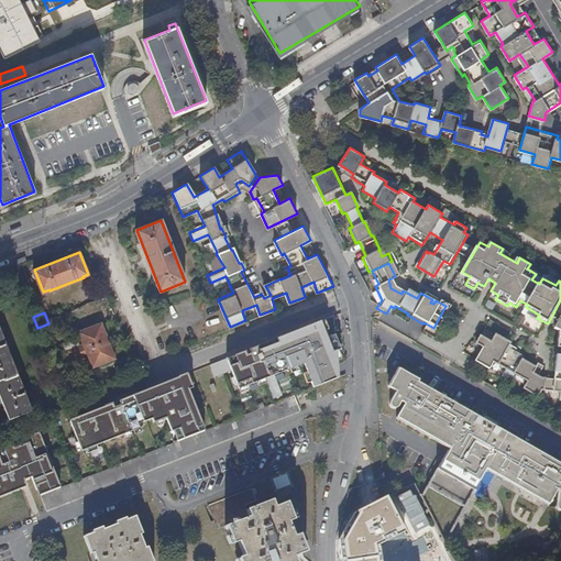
[(333,314),(227,355),(240,386),(305,361),(315,384),(339,375),(337,348),(341,347),(334,331),(333,314)]
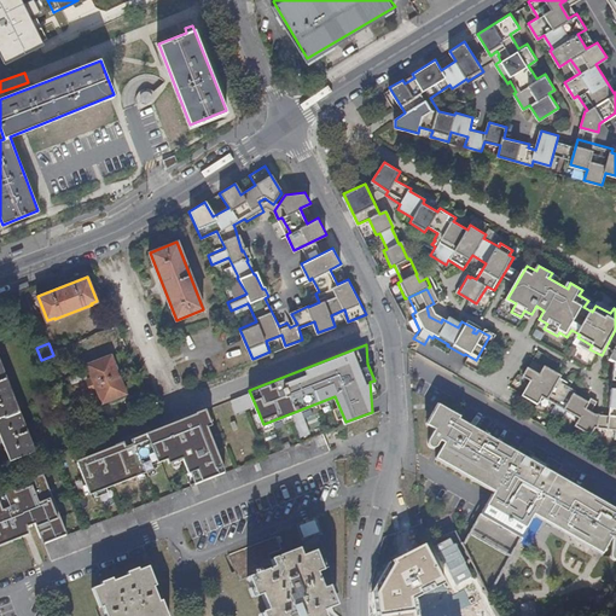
[(87,375),(73,381),(76,389),(120,373),(111,353),(87,362),(93,378),(88,379),(87,375)]
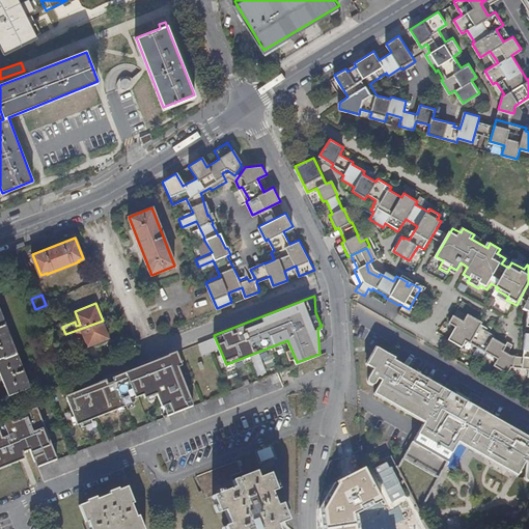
[(0,372),(9,395),(29,387),(0,311),(0,372)]
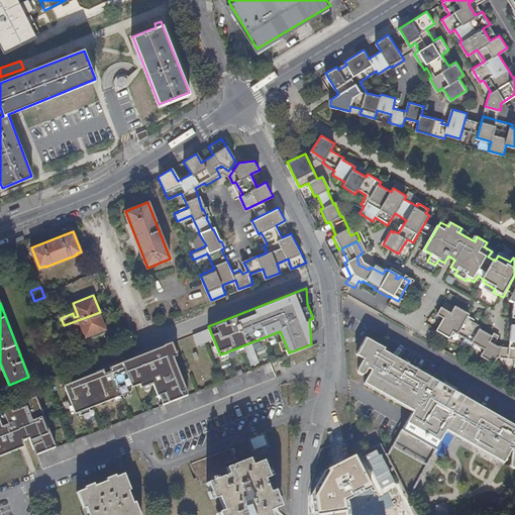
[(514,349),(499,348),(496,346),(502,337),(497,334),(495,338),(482,331),(484,328),(479,325),(482,320),(477,317),(475,320),(471,317),(472,315),(457,307),(453,314),(443,308),(439,315),(448,320),(440,333),(452,340),(456,333),(469,340),(465,347),(472,351),(476,344),(488,351),(484,358),(496,366),(500,359),(514,359),(514,349)]
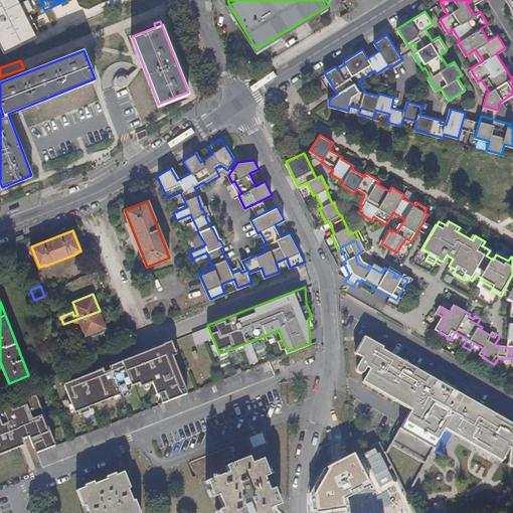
[(100,311),(63,324),(65,330),(77,325),(76,322),(80,320),(86,333),(105,325),(100,311)]
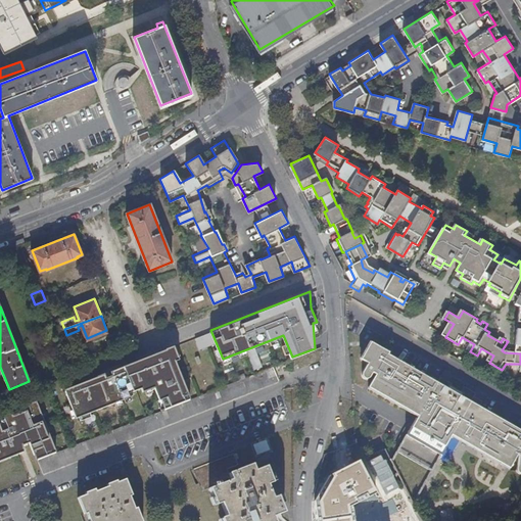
[(389,350),(371,340),(361,358),(368,362),(363,371),(362,372),(362,373),(362,375),(363,376),(365,377),(368,378),(371,376),(373,372),(376,374),(369,386),(419,415),(396,454),(392,461),(393,463),(401,480),(413,501),(451,433),(509,466),(517,453),(518,454),(516,469),(517,469),(517,470),(517,471),(518,472),(519,472),(520,472),(520,446),(520,428),(479,404),(482,398),(473,393),(475,390),(464,384),(460,391),(448,385),(451,381),(440,375),(437,381),(388,352),(389,350)]
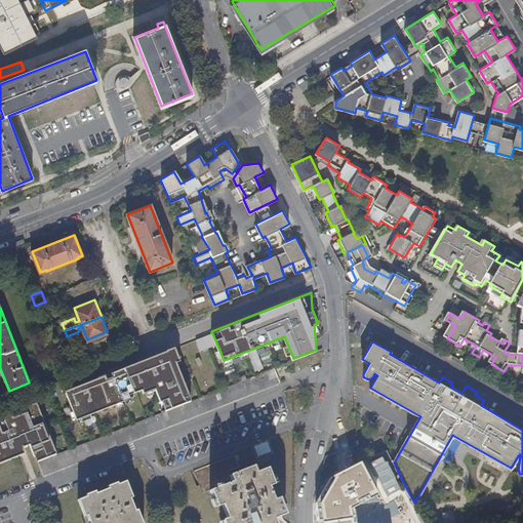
[(171,347),(66,389),(77,417),(156,387),(165,408),(192,398),(171,347)]
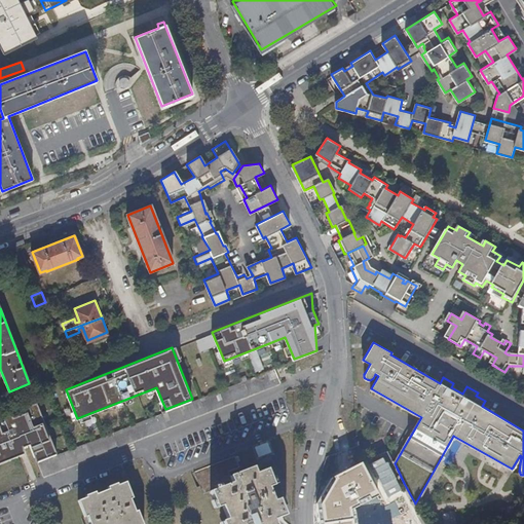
[(0,490),(281,380),(275,366),(192,399),(165,409),(57,452),(38,459),(17,468),(0,474),(0,490)]
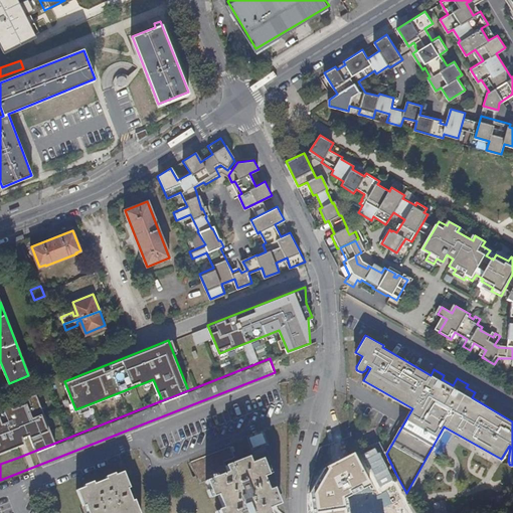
[(25,403),(0,412),(0,452),(23,443),(23,436),(29,435),(37,450),(55,443),(35,393),(23,398),(25,403)]
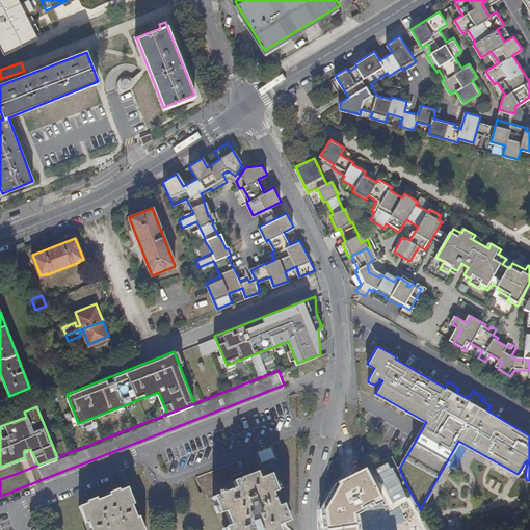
[(263,459),(273,456),(270,447),(260,450),(263,459)]
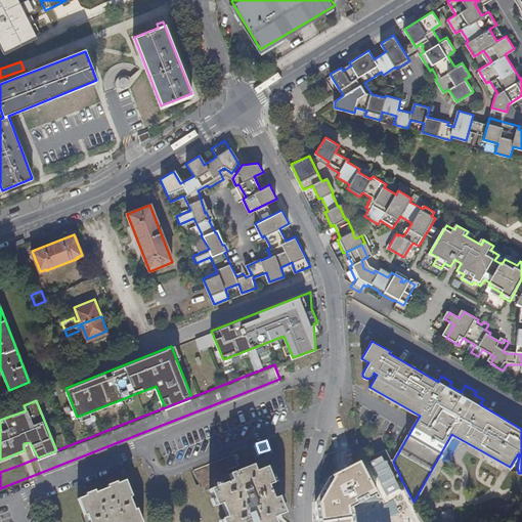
[(387,467),(394,464),(393,462),(386,449),(360,460),(368,476),(388,468),(387,467)]
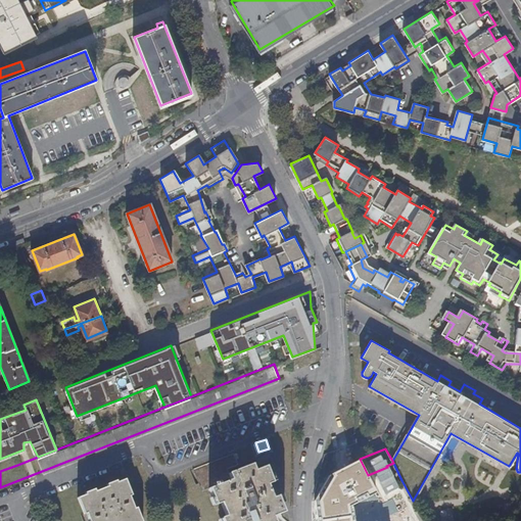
[(235,453),(230,454),(235,466),(239,464),(235,453)]
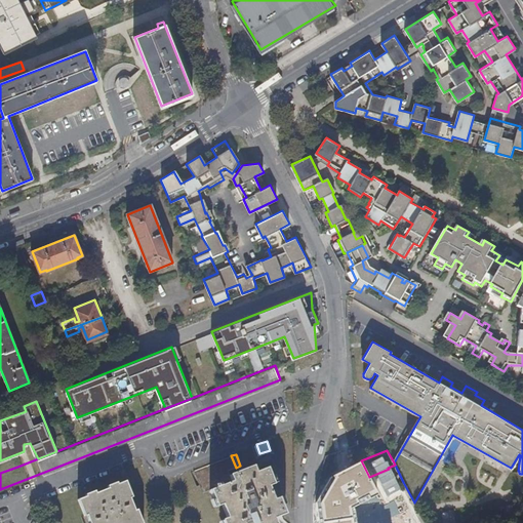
[(273,498),(270,493),(249,501),(238,473),(232,476),(230,470),(236,468),(231,455),(195,471),(205,492),(212,489),(218,505),(224,503),(229,517),(224,519),(225,522),(265,522),(275,519),(274,517),(284,512),(278,496),(273,498)]
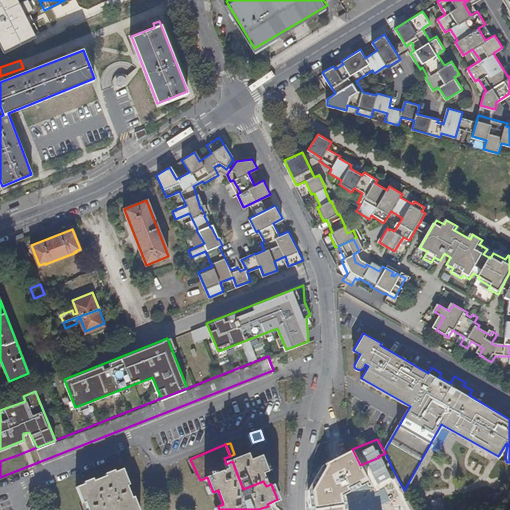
[(243,489),(263,481),(260,473),(266,470),(260,454),(249,459),(247,455),(232,461),(243,489)]
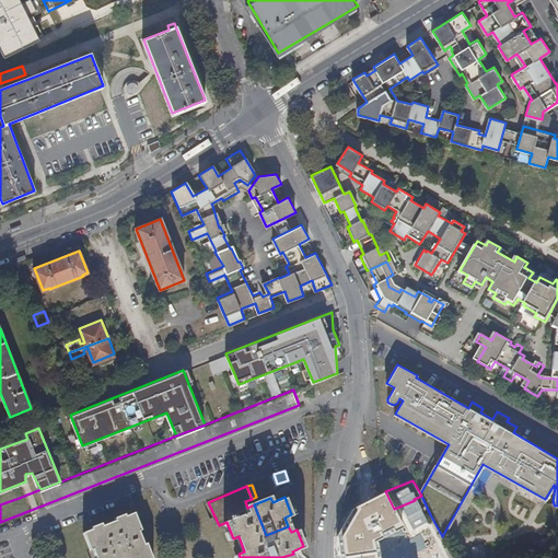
[(338,547),(339,557),(347,557),(361,556),(352,507),(346,518),(340,529),(338,538),(338,547)]
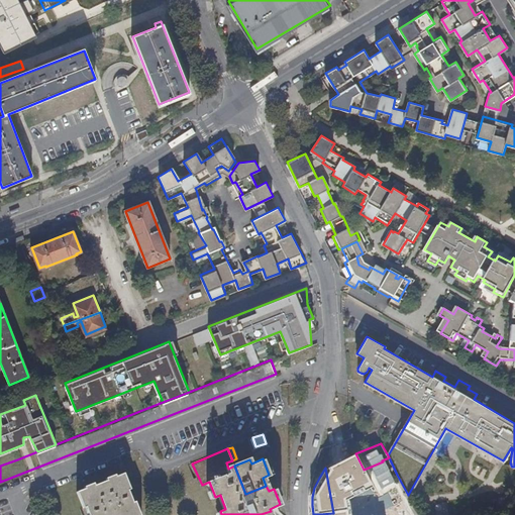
[(417,514),(408,495),(397,475),(381,484),(397,514),(417,514)]
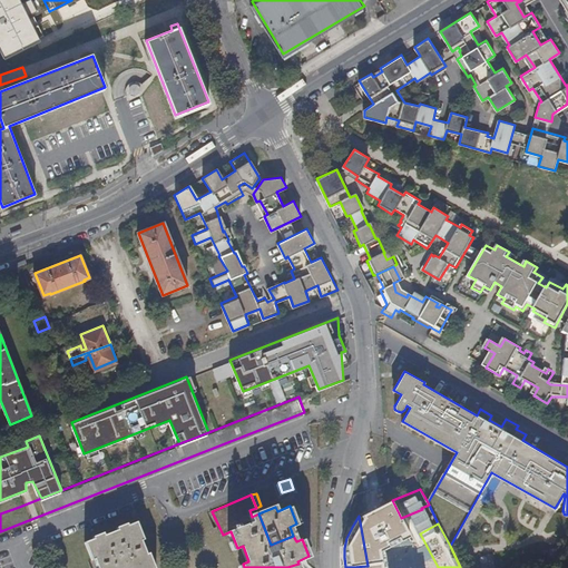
[(96,541),(87,545),(92,558),(95,557),(99,567),(152,567),(155,567),(149,552),(146,554),(140,539),(143,538),(137,525),(129,528),(119,531),(106,537),(96,541)]
